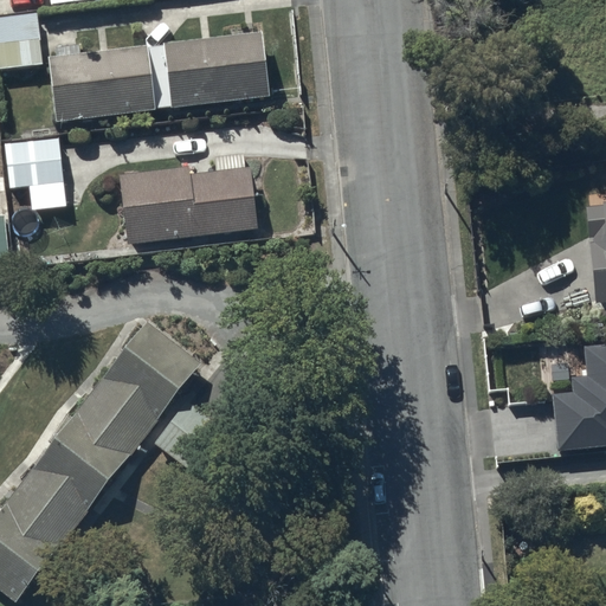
[(31,12),(0,13),(0,71),(42,69),(38,20),(32,20),(31,12)]
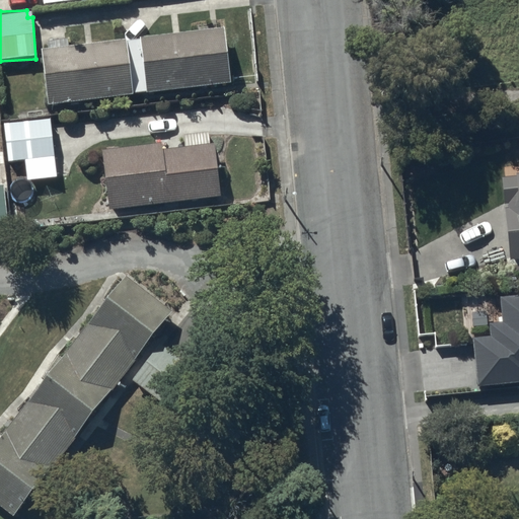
[(225,27),(142,36),(148,91),(231,83),(225,27)]
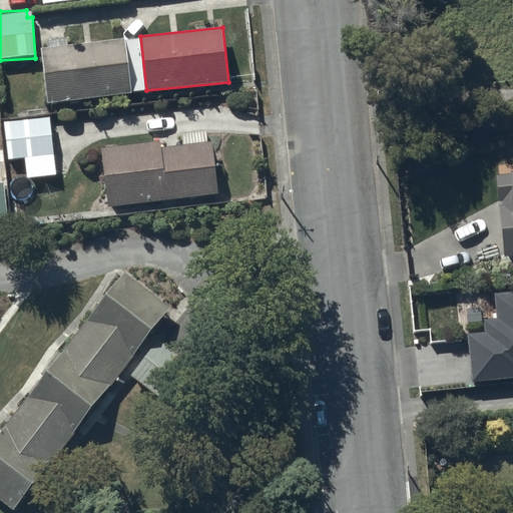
[(127,36),(43,46),(50,100),(134,90),(127,36)]
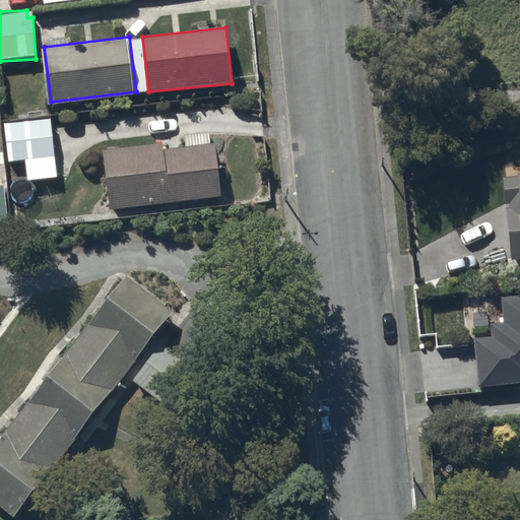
[(60,181),(55,120),(7,123),(10,166),(27,165),(29,184),(60,181)]
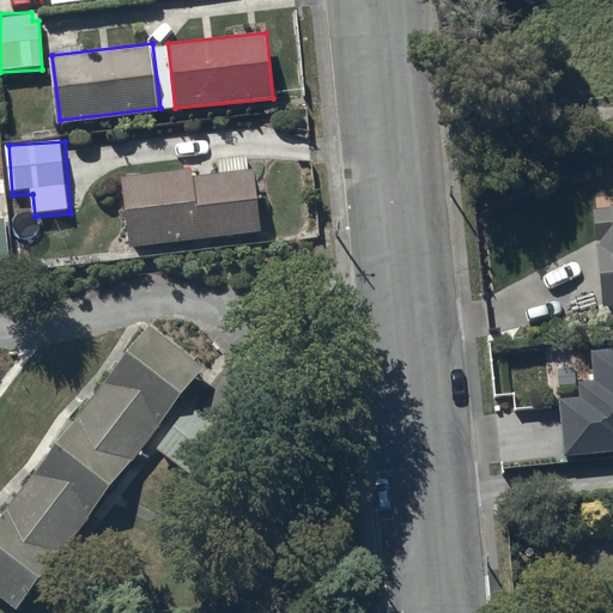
[(190,168),(121,175),(128,248),(261,234),(254,169),(192,175),(190,168)]
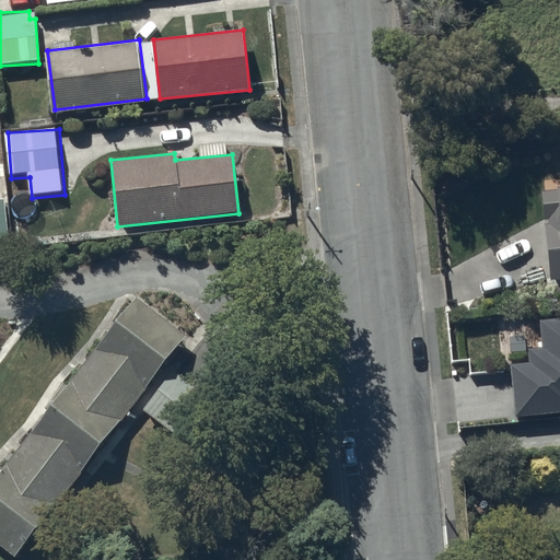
[(7,198),(0,198),(0,244),(10,244),(7,198)]
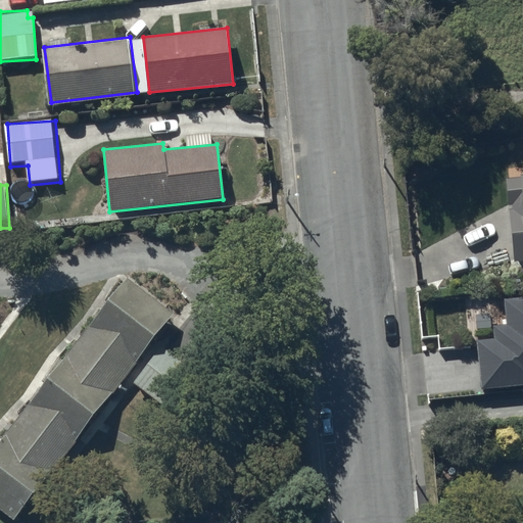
[(522,186),(506,188),(513,271),(522,270),(522,186)]
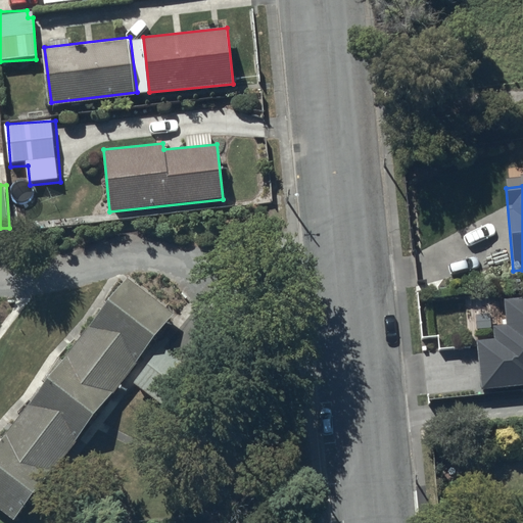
[(5,442),(0,449),(0,517),(7,522),(19,522),(51,484),(76,455),(93,434),(112,403),(136,373),(155,355),(173,321),(128,289),(109,320),(65,366),(48,397),(5,442)]
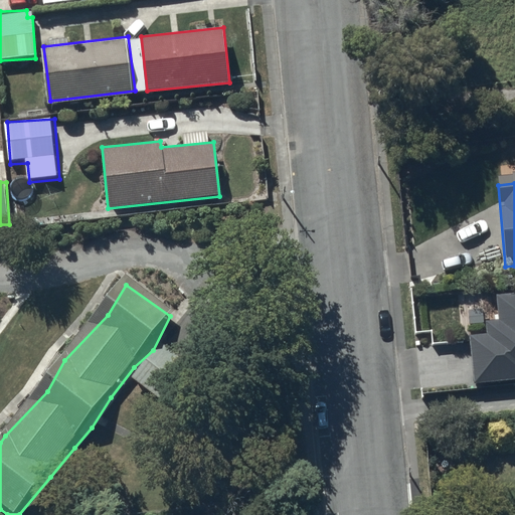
[(195,377),(158,351),(133,386),(169,412),(195,377)]
